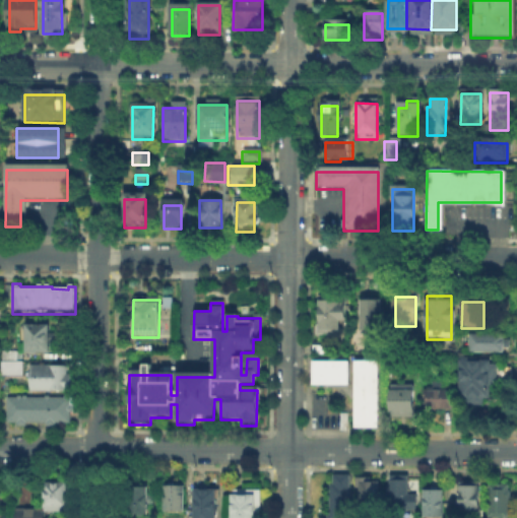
[(360,334),(360,303),(381,303),(381,334),(360,334)]
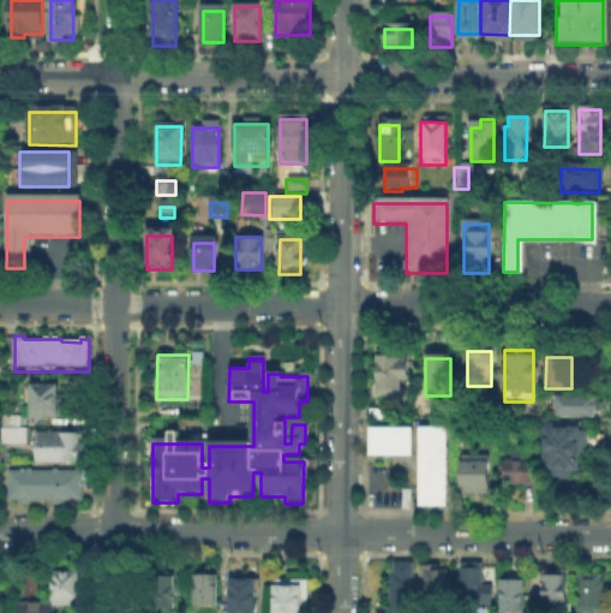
[(399,359),(399,362),(408,363),(408,380),(399,380),(399,396),(377,396),(377,359),(399,359)]
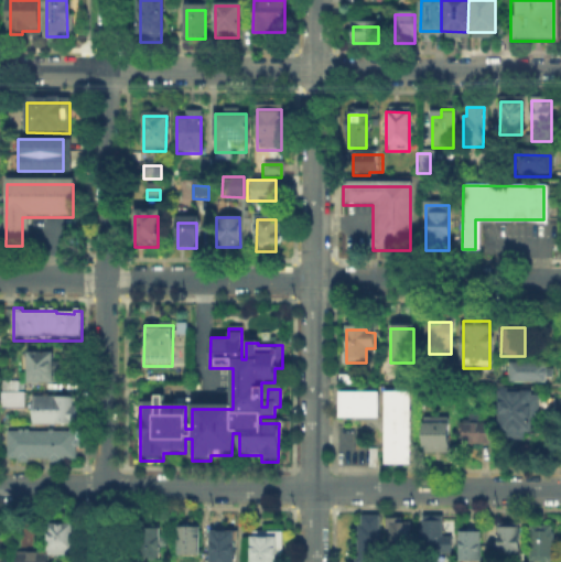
[(27,384),(27,356),(53,356),(53,385),(27,384)]
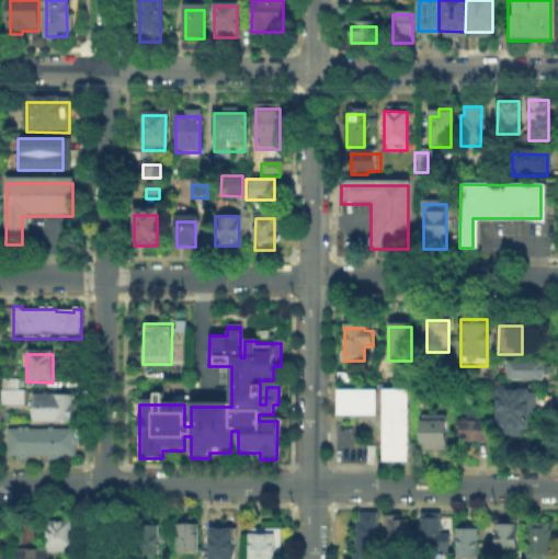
[(508,381),(508,363),(543,363),(543,381),(508,381)]
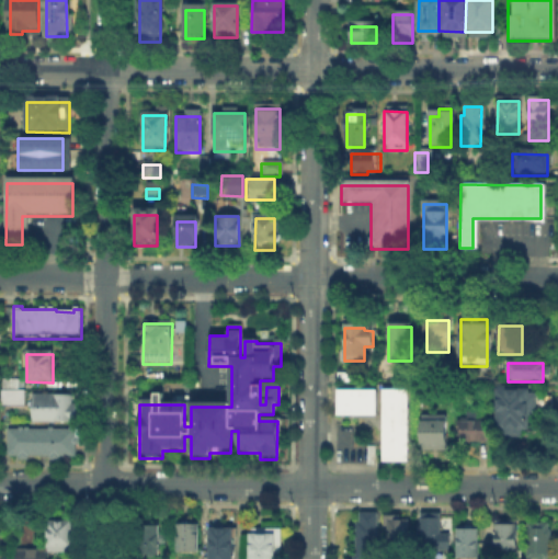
[(0,390),(0,380),(16,380),(16,390),(0,390)]
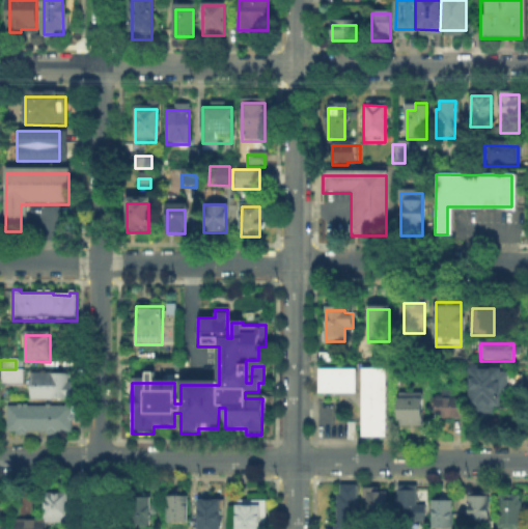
[(384,367),(383,437),(358,437),(358,393),(315,393),(315,367),(384,367)]
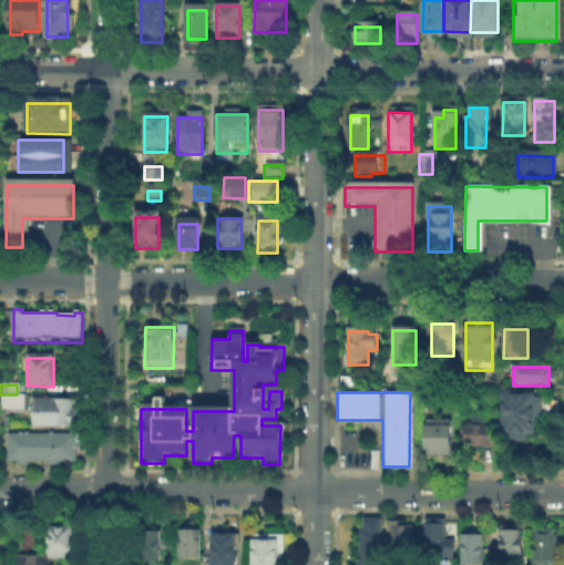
[(20,410),(20,393),(0,394),(0,410),(20,410)]
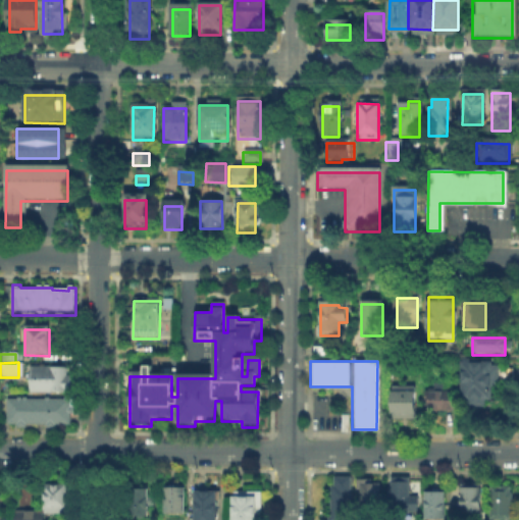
[(489,365),(489,369),(497,369),(497,387),(489,387),(489,405),(462,405),(462,365),(489,365)]
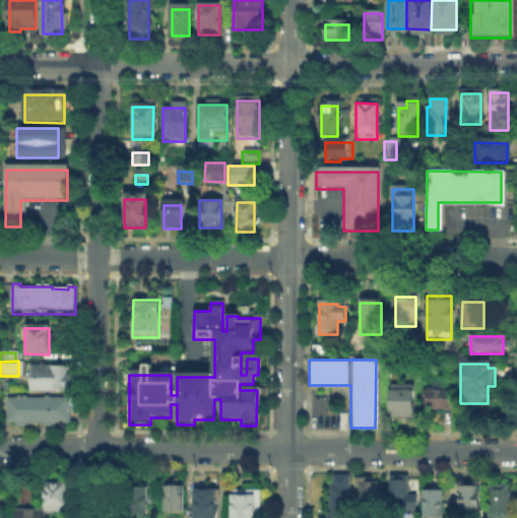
[(26,365),(66,366),(66,390),(25,390),(26,365)]
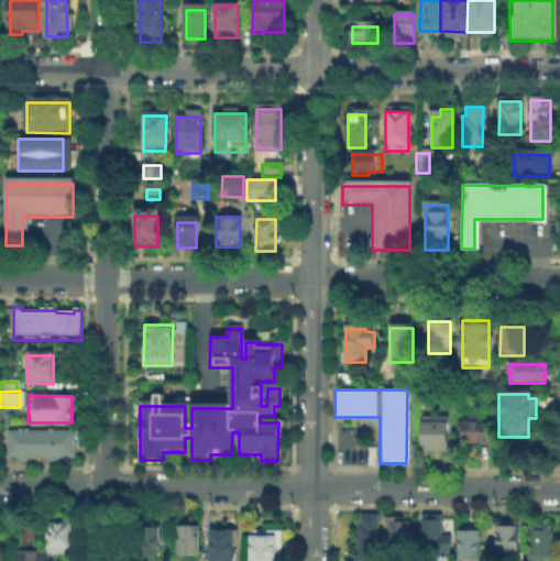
[(423,446),(423,421),(449,421),(449,446),(423,446)]
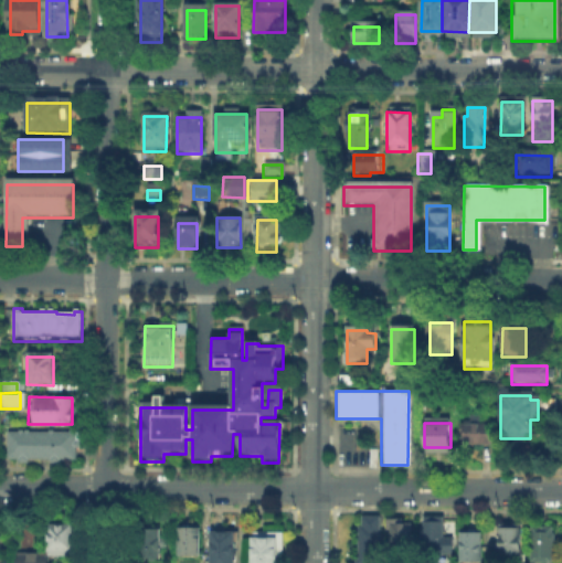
[(459,448),(460,424),(494,424),(494,448),(459,448)]
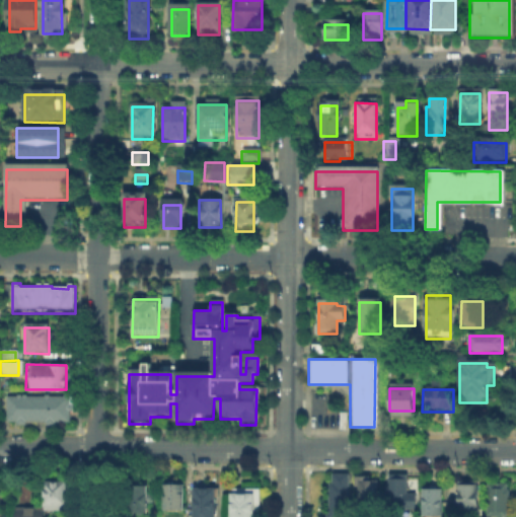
[(3,395),(66,396),(65,422),(2,421),(3,395)]
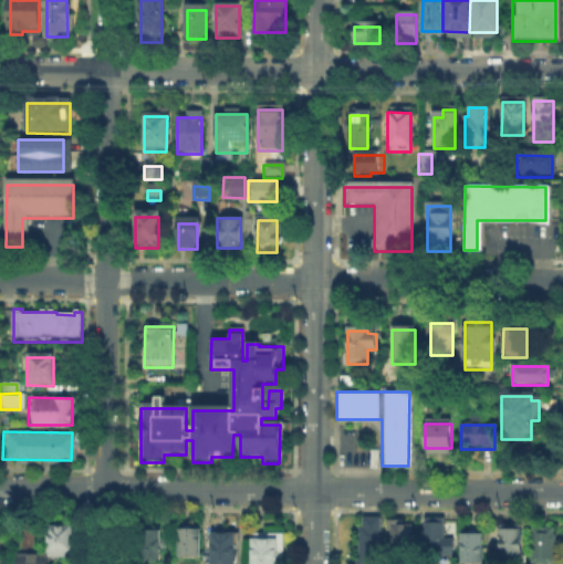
[(357,563),(357,521),(381,521),(379,563),(357,563)]
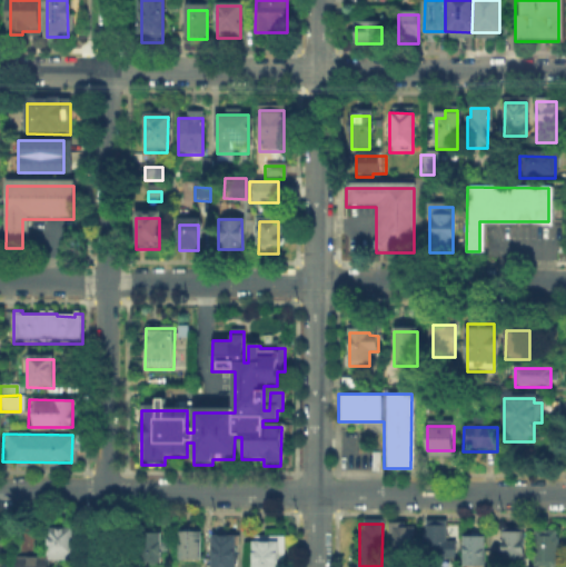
[(404,524),(404,527),(415,527),(415,556),(393,556),(393,538),(388,538),(388,524),(404,524)]
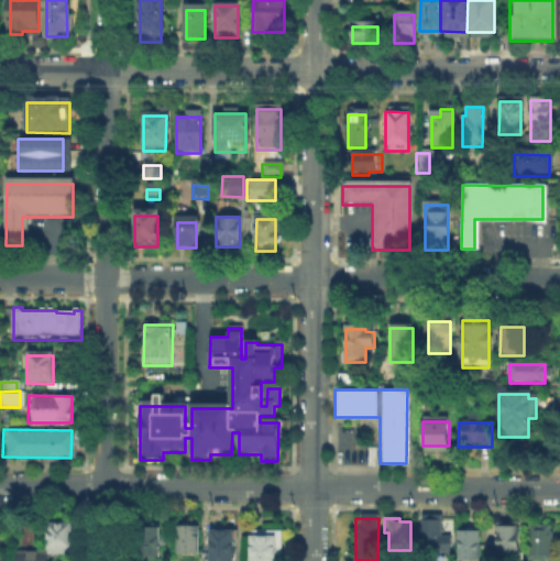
[(440,520),(440,538),(450,538),(450,553),(419,552),(419,520),(440,520)]
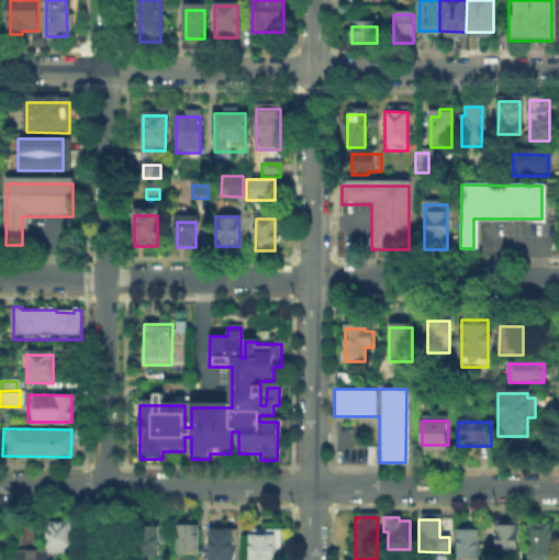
[(47,552),(48,526),(73,526),(73,552),(47,552)]
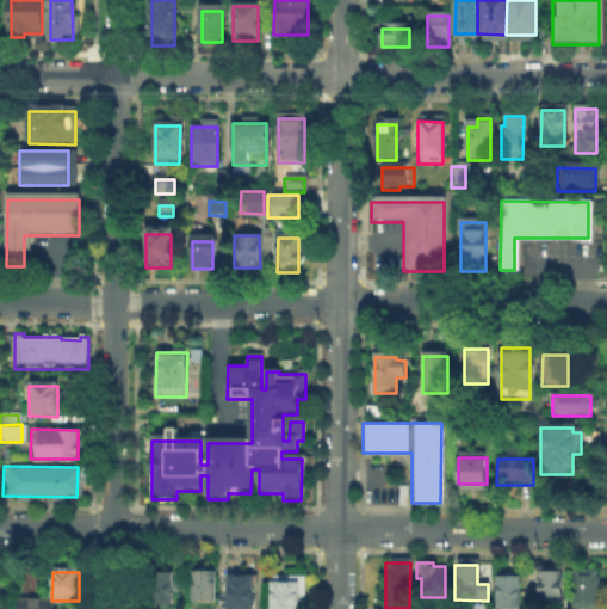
[(559,573),(559,607),(540,607),(540,572),(559,573)]
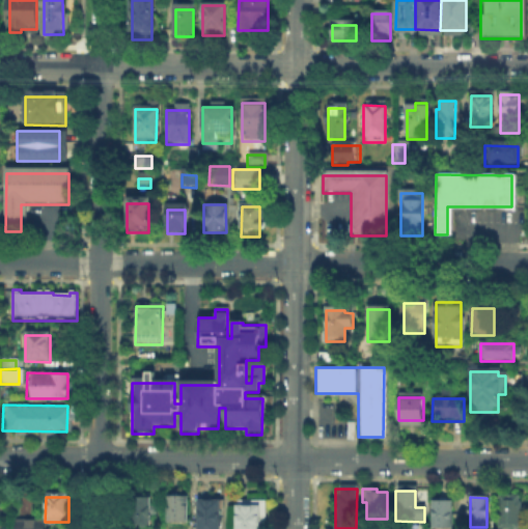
[(237,528),(237,504),(247,504),(247,498),(265,498),(265,519),(258,519),(258,528),(237,528)]
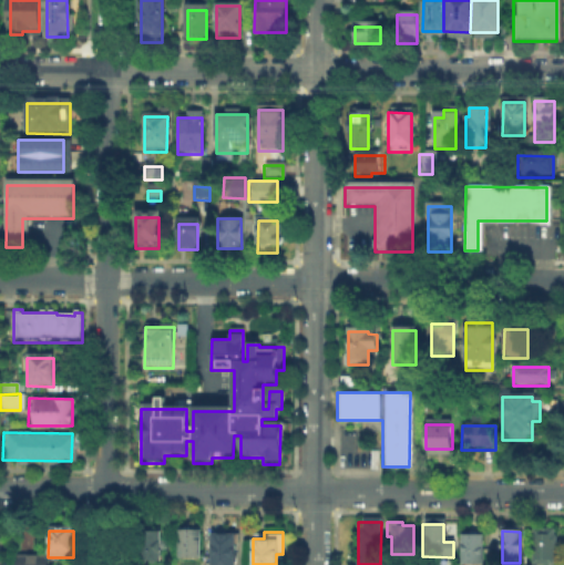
[(534,564),(534,532),(555,533),(555,564),(534,564)]
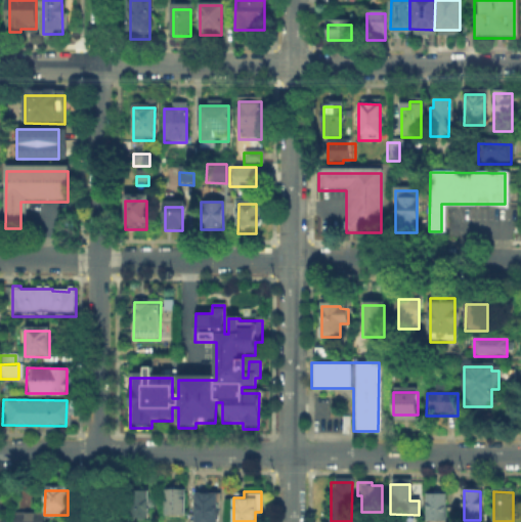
[(167,494),(183,494),(182,516),(167,516),(167,494)]
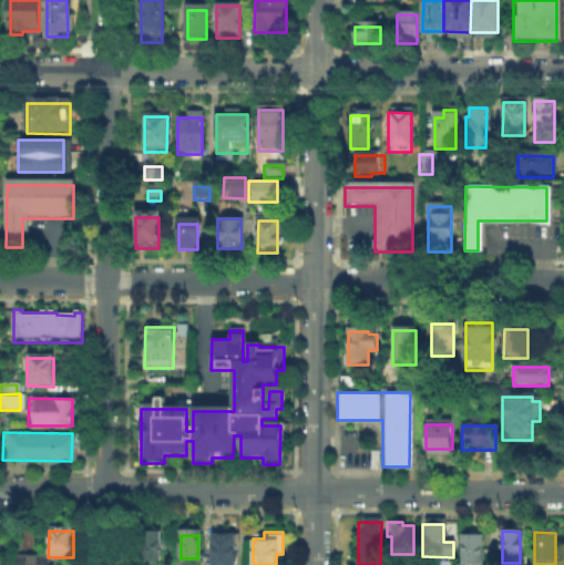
[(140,537),(159,537),(159,563),(140,563),(140,537)]
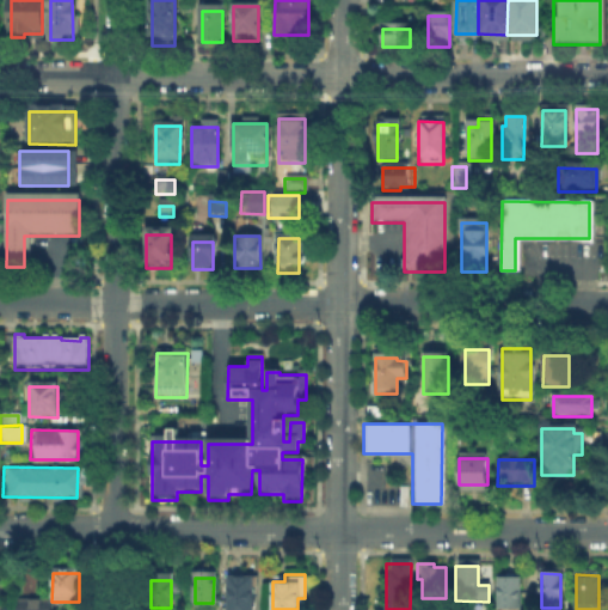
[(501,583),(519,583),(519,609),(501,609),(501,583)]
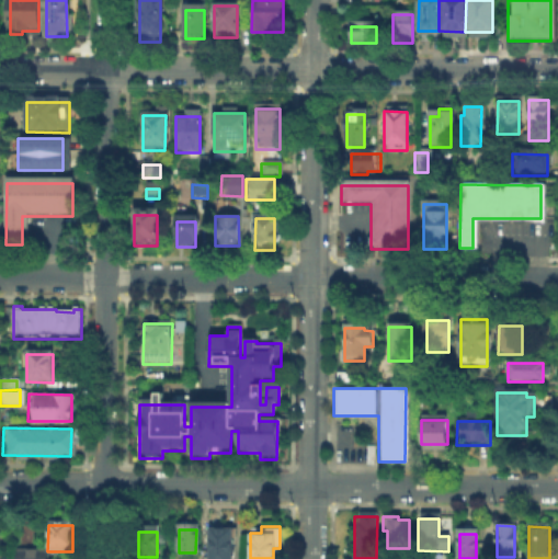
[(232,535),(231,558),(212,558),(212,535),(232,535)]
